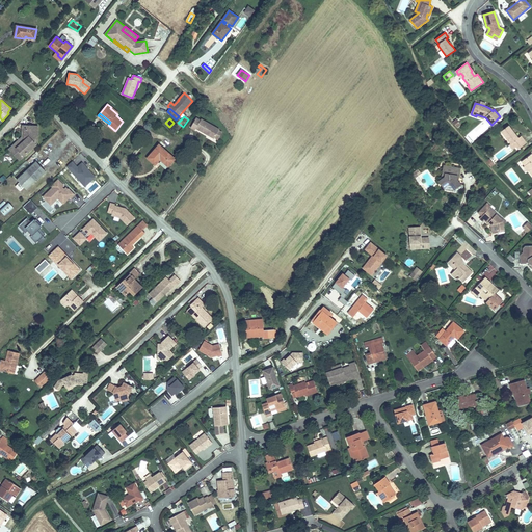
[(196,129),(205,133),(206,132),(208,134),(207,135),(214,138),(215,138),(219,130),(201,120),(201,121),(196,118),(190,128),(195,130),(196,129)]
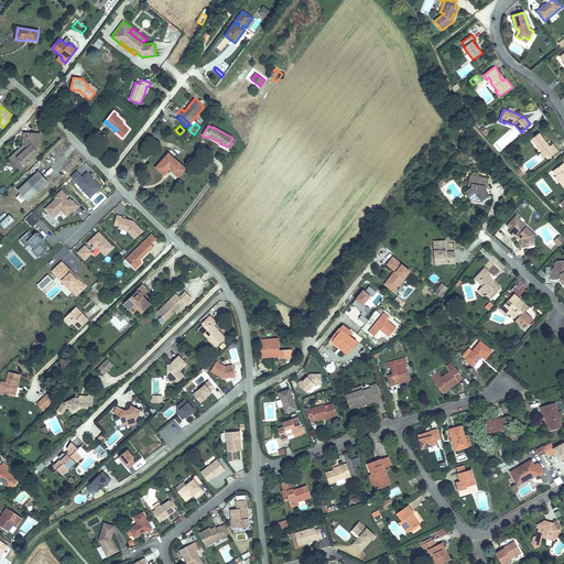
[(24,132),(24,138),(25,138),(25,150),(26,151),(24,153),(23,152),(17,158),(24,165),(36,155),(39,152),(40,133),(24,132)]
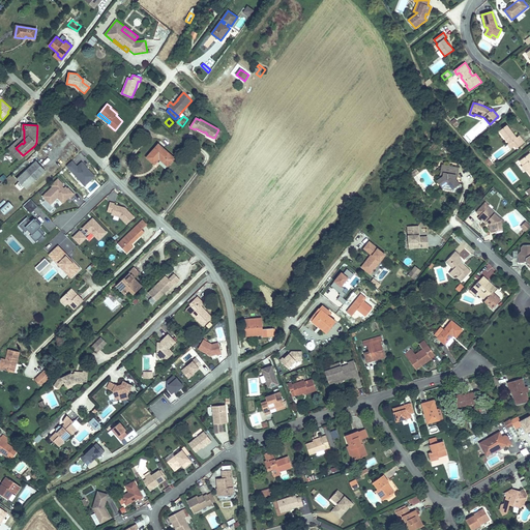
[(525,142),(520,136),(517,138),(513,133),(512,134),(509,130),(510,129),(507,125),(499,130),(508,144),(509,144),(511,142),(514,146),(517,148),(525,142)]
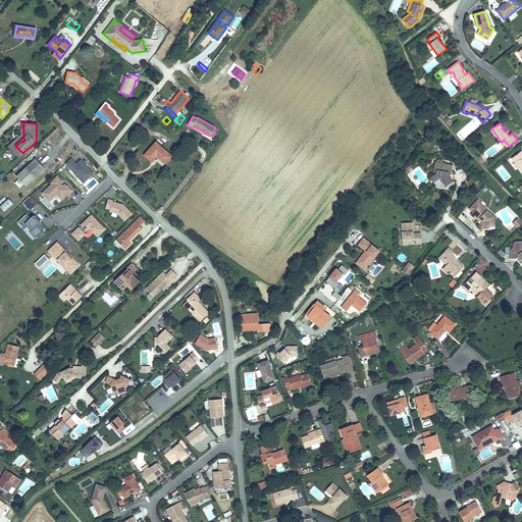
[(21,135),(9,146),(19,157),(22,153),(15,146),(21,141),(22,142),(24,140),(23,139),(23,127),(22,127),(21,135)]
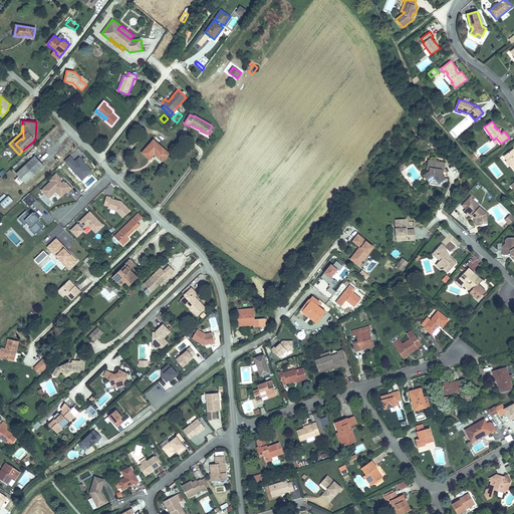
[(150,160),(155,154),(157,155),(156,155),(163,161),(169,154),(154,140),(143,153),(150,160)]
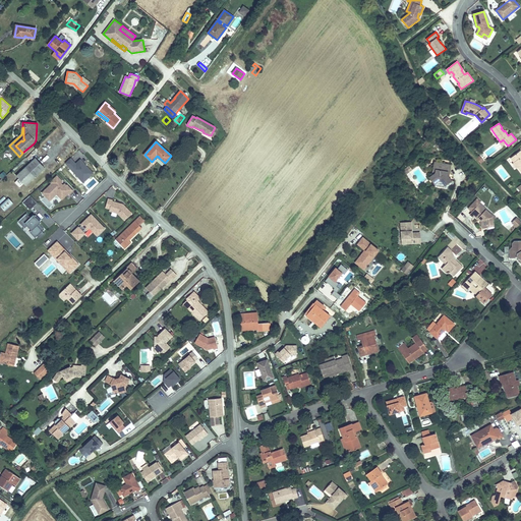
[(520,150),(520,151),(510,159),(514,163),(515,162),(518,167),(517,167),(517,168),(520,172),(520,150)]
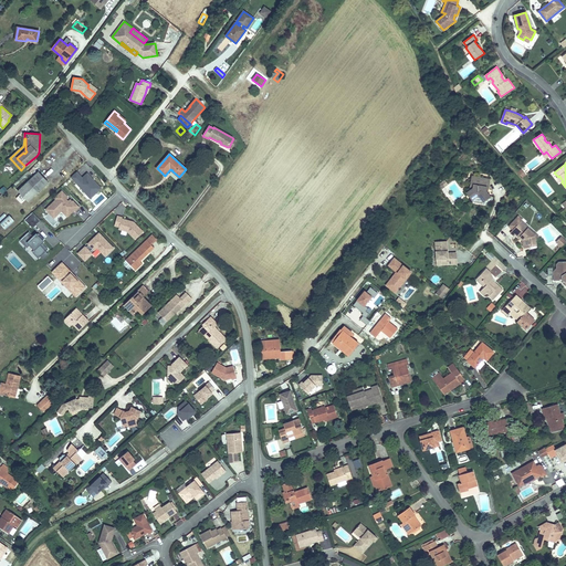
[(521,169),(516,173),(523,178),(526,175),(521,169)]
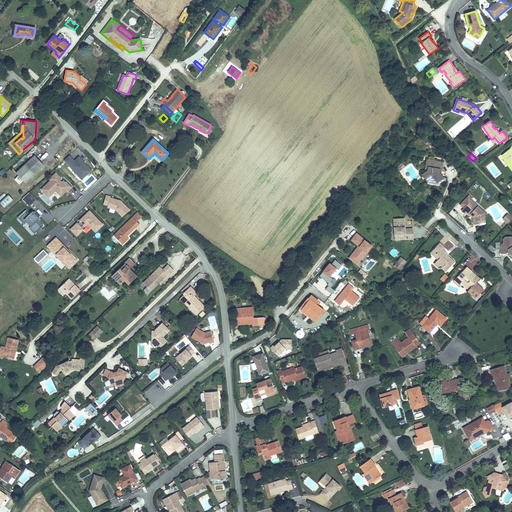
[(27,156),(26,155),(12,168),(13,169),(27,156)]
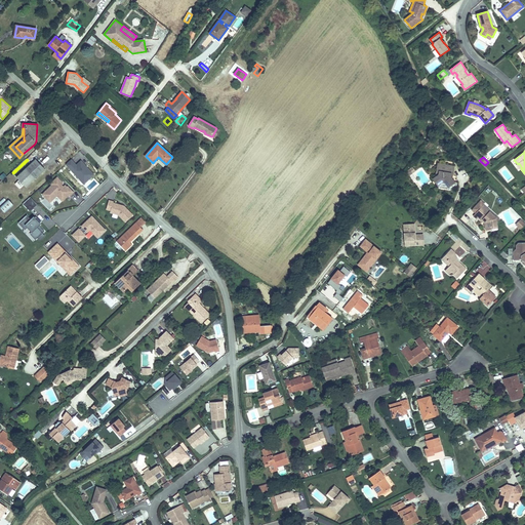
[(16,177),(19,179),(24,185),(26,187),(45,169),(36,159),(31,164),(16,177)]
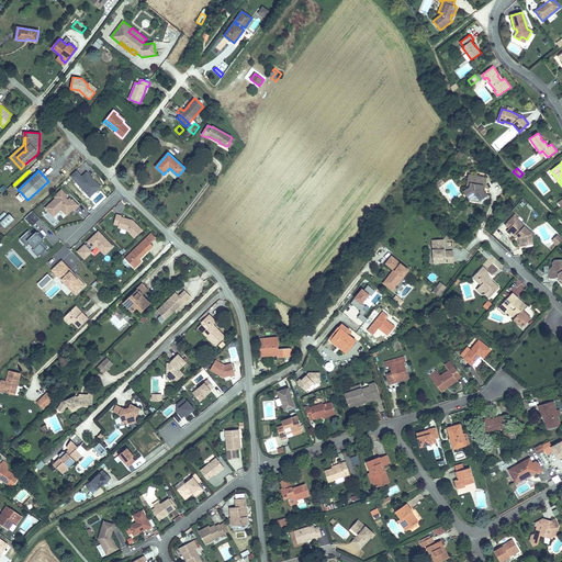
[(82,177),(77,170),(70,176),(87,193),(93,188),(97,191),(101,187),(93,179),(92,180),(89,178),(91,176),(87,171),(82,177)]
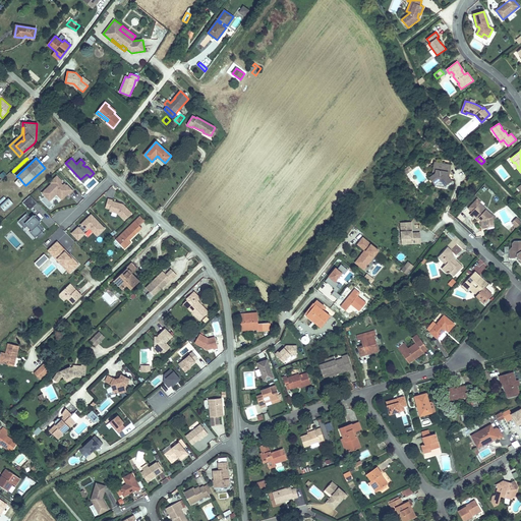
[(433,164),(432,169),(436,170),(435,173),(431,175),(429,177),(436,186),(447,188),(453,184),(454,181),(452,181),(449,177),(448,175),(449,172),(450,172),(452,165),(443,163),(443,166),(433,164)]
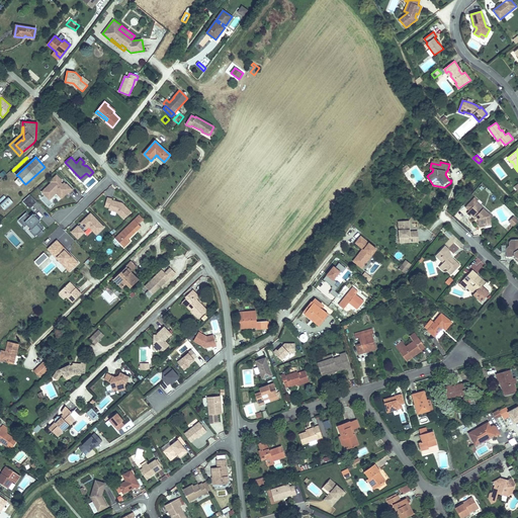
[(384,174),(381,172),(376,178),(379,181),(384,174)]
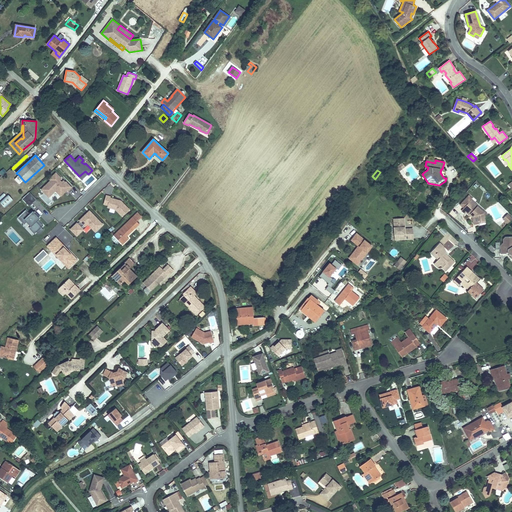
[(68,191),(72,188),(66,182),(65,182),(63,180),(62,182),(60,184),(58,182),(60,180),(61,178),(57,174),(51,179),(53,180),(43,190),(47,194),(49,191),(52,194),(56,191),(61,196),(67,190),(68,191)]
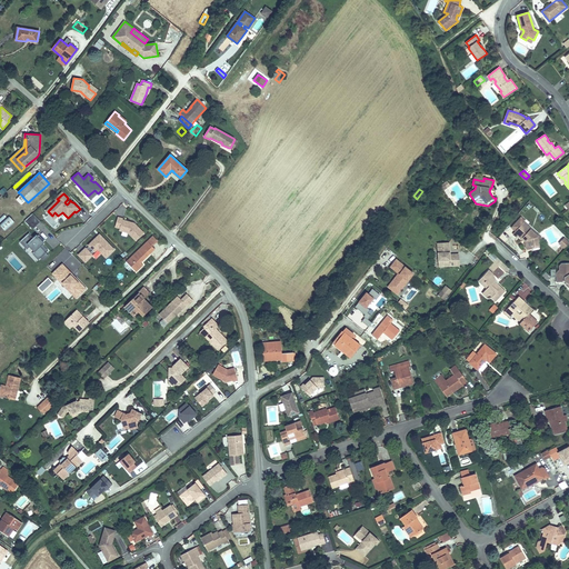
[(21,195),(17,199),(21,205),(26,200),(21,195)]
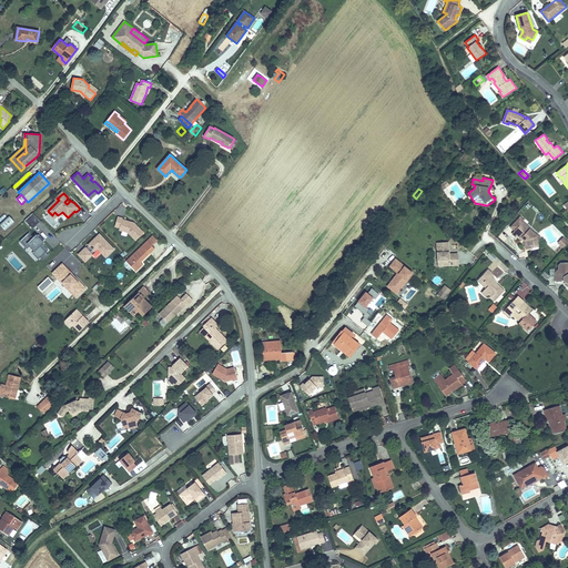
[(40,221),(32,213),(24,221),(32,229),(40,221)]
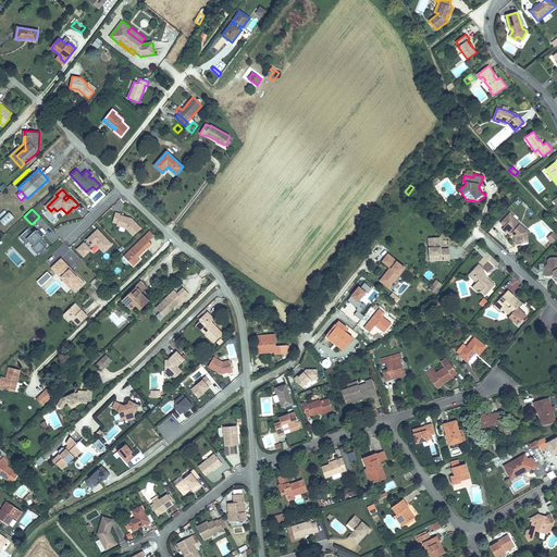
[(14,217),(10,212),(0,220),(5,225),(14,217)]
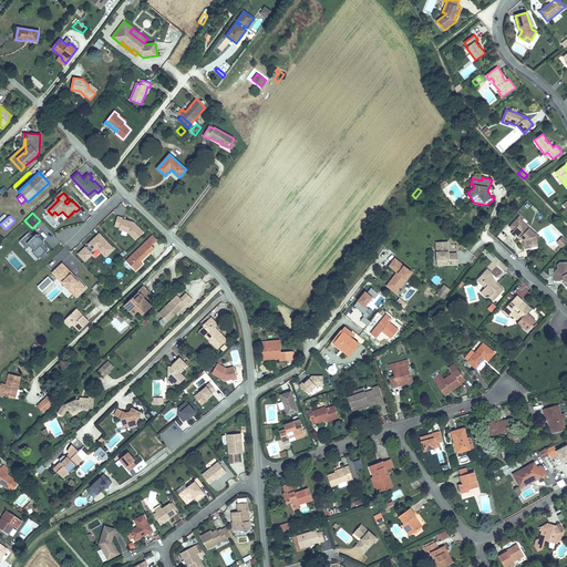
[(129,232),(135,239),(143,232),(135,224),(133,223),(134,222),(122,218),(122,217),(117,216),(114,226),(120,227),(121,225),(124,226),(123,230),(129,232)]
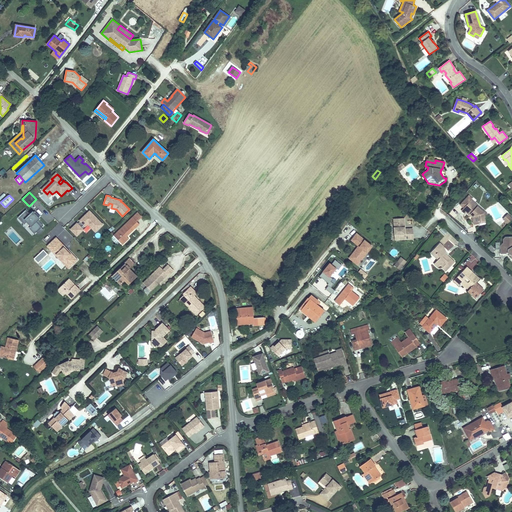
[(487,214),(471,200),(470,201),(467,198),(460,205),(464,208),(462,210),(465,213),(466,212),(470,215),(471,214),(473,216),(472,217),(474,225),(480,223),(479,222),(485,221),(484,218),(487,214)]
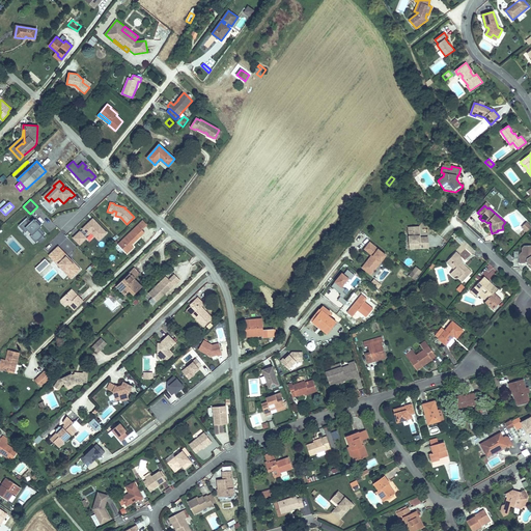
[(36,223),(34,220),(33,219),(31,221),(27,217),(18,225),(25,232),(27,229),(31,234),(30,235),(35,242),(37,240),(43,235),(45,233),(39,227),(40,226),(39,225),(37,222),(36,223)]
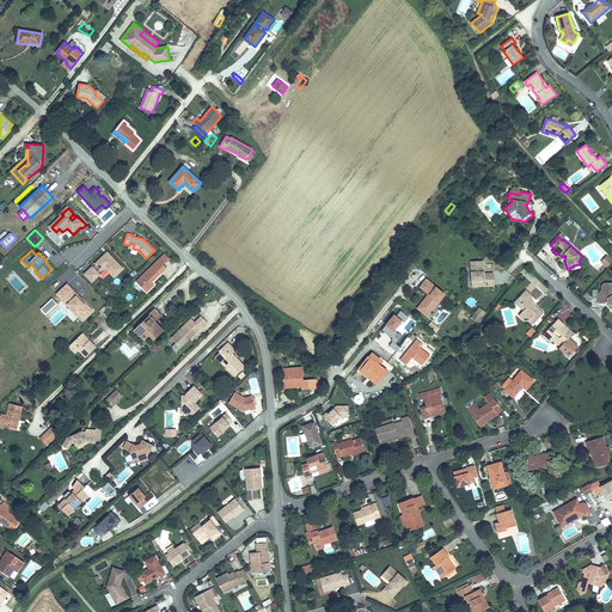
[(123,268),(109,254),(108,255),(105,254),(95,264),(96,264),(93,267),(92,265),(85,274),(92,281),(99,274),(97,270),(99,268),(102,270),(105,268),(114,276),(123,268)]
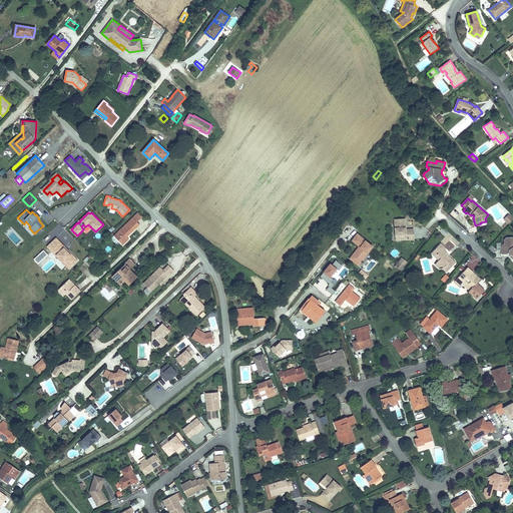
[(141,216),(138,213),(133,217),(136,221),(141,216)]
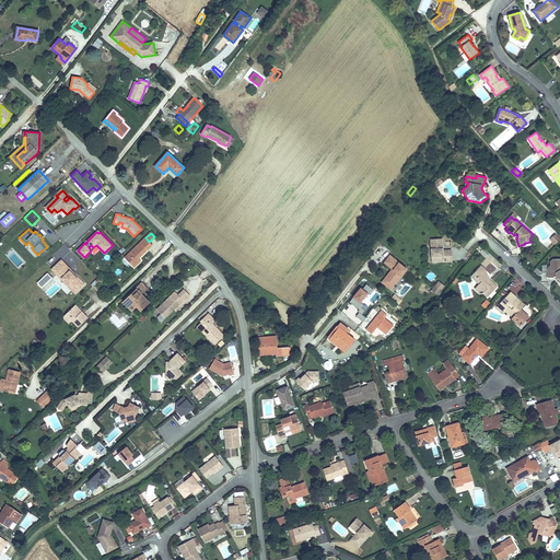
[(149,242),(146,237),(125,258),(131,264),(135,268),(140,261),(138,259),(139,258),(152,245),(149,242)]
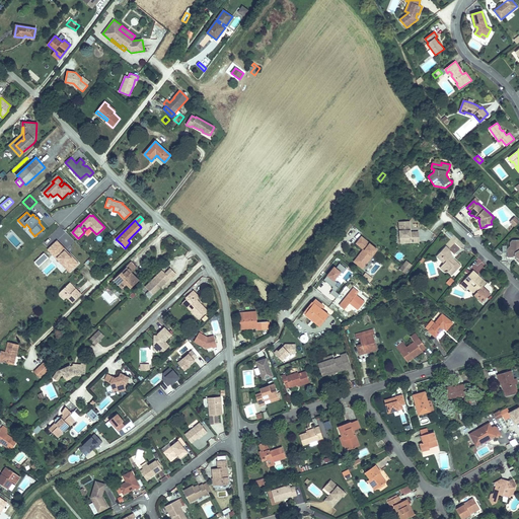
[(410,230),(411,230),(410,221),(399,222),(400,238),(404,237),(404,242),(419,241),(419,232),(411,232),(410,232),(410,230)]
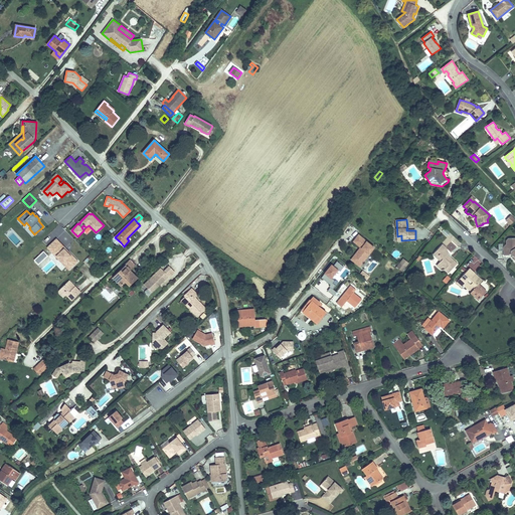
[(354,241),(361,247),(363,248),(360,252),(358,250),(351,260),(355,263),(357,261),(359,261),(360,262),(364,256),(366,259),(374,247),(359,234),(354,241)]
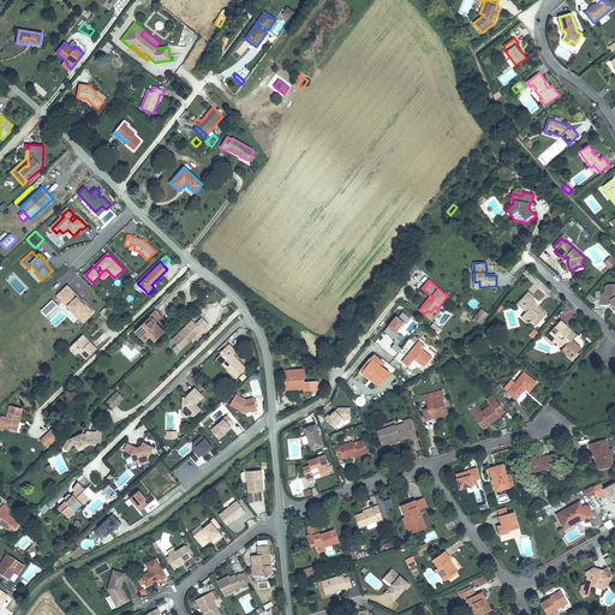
[(93,312),(85,304),(84,305),(77,297),(78,296),(67,285),(58,294),(64,302),(66,298),(70,303),(67,305),(83,321),(93,312)]
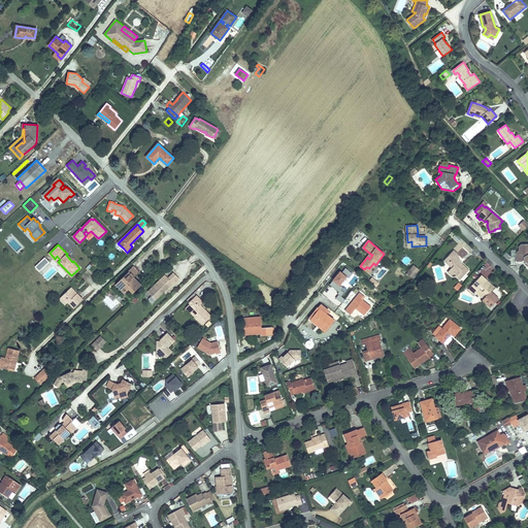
[(522,262),(523,260),(526,263),(525,263),(527,266),(527,244),(521,244),(520,246),(520,254),(519,254),(519,252),(518,252),(517,253),(517,262),(522,262)]
